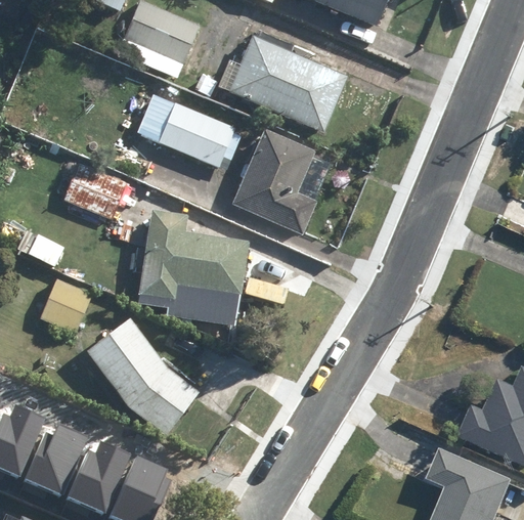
[(97,0),(120,10),(124,0),(97,0)]
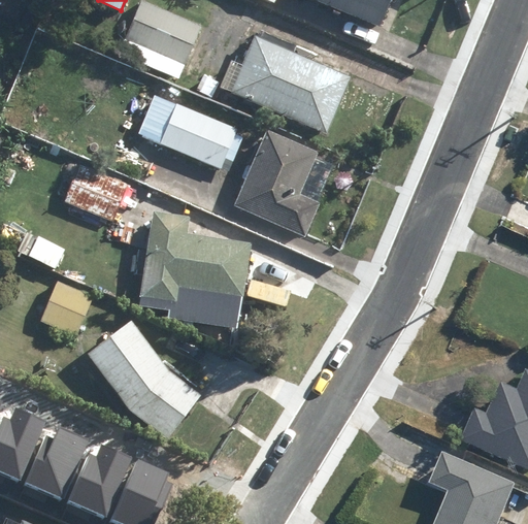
[(202,23),(150,0),(141,0),(118,52),(177,78),(202,23)]
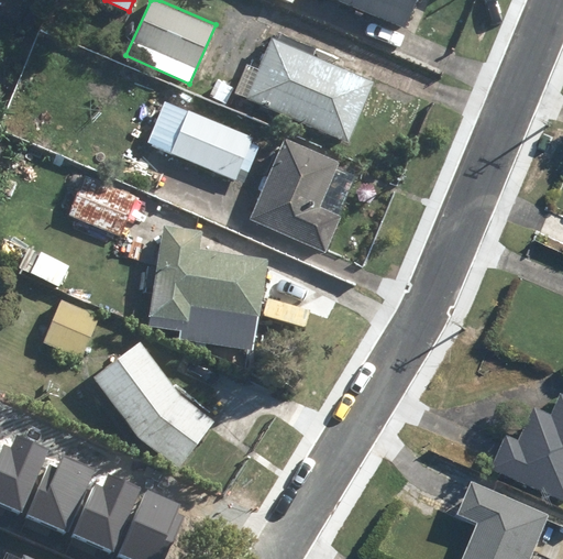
[(341,6),(328,0),(295,0),(291,9),(332,25),(341,6)]
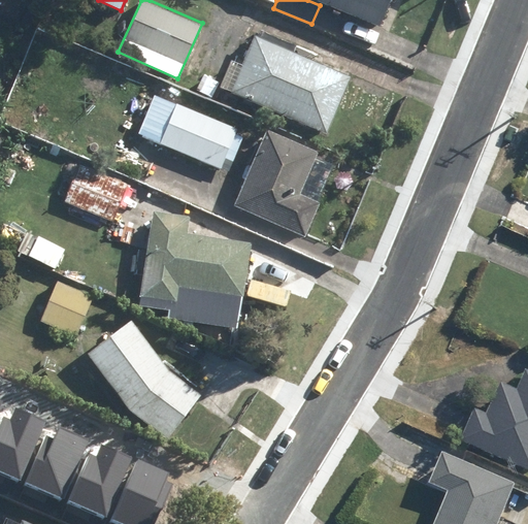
[(317,0),(380,26),(389,0),(317,0)]
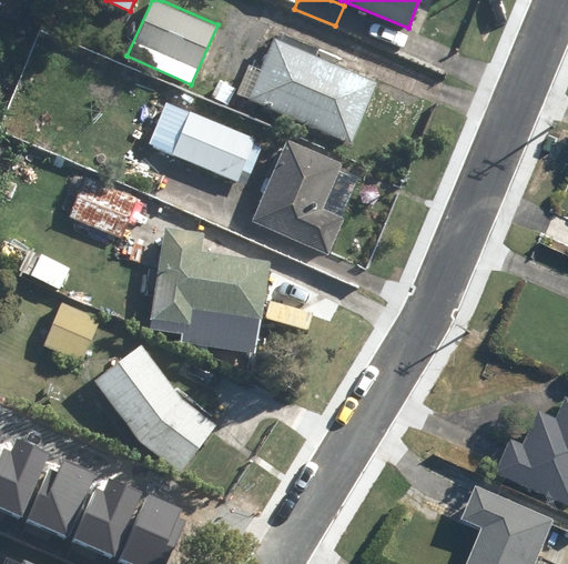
[(378,82),(274,38),(247,100),(352,144),(378,82)]
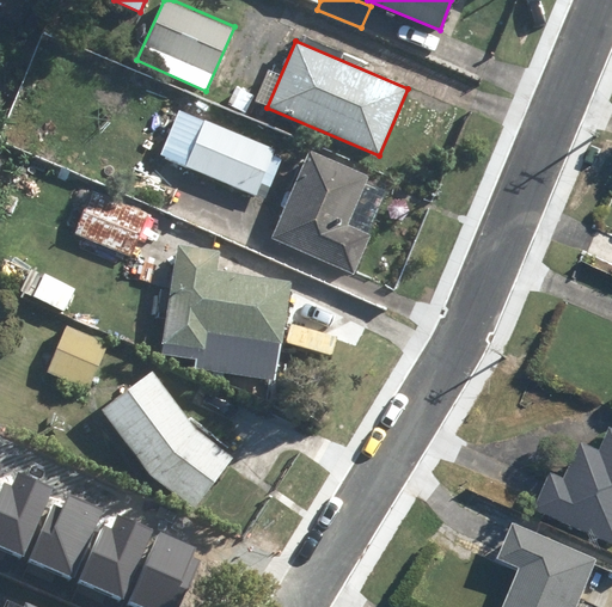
[(276,147),(204,120),(185,167),(257,195),(276,147)]
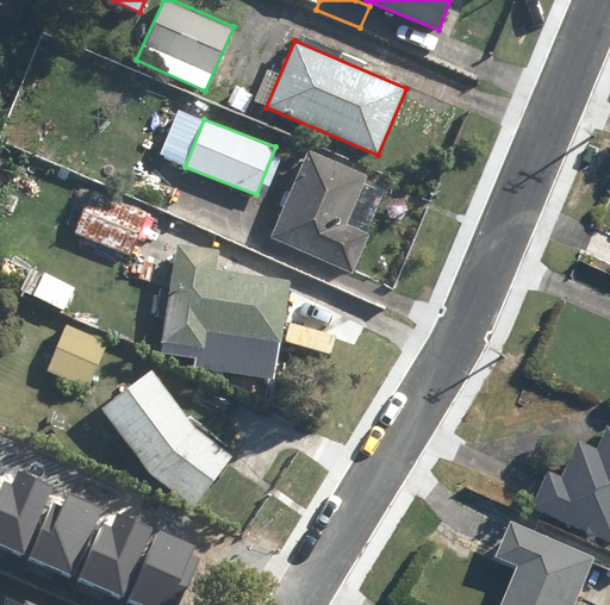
[(368,175),(309,149),(271,237),(353,273),(369,232),(347,223),(368,175)]
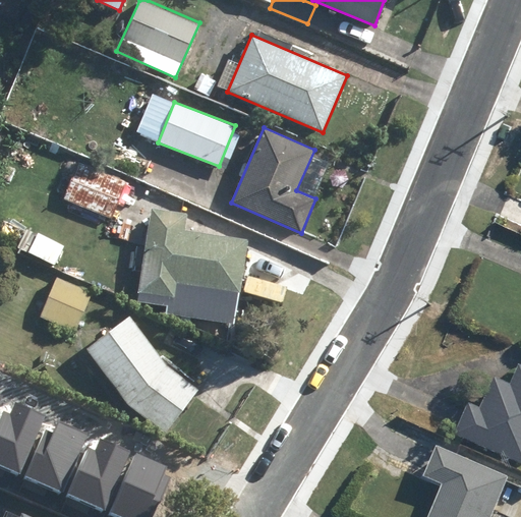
[(78,161),(63,197),(111,217),(126,181),(78,161)]
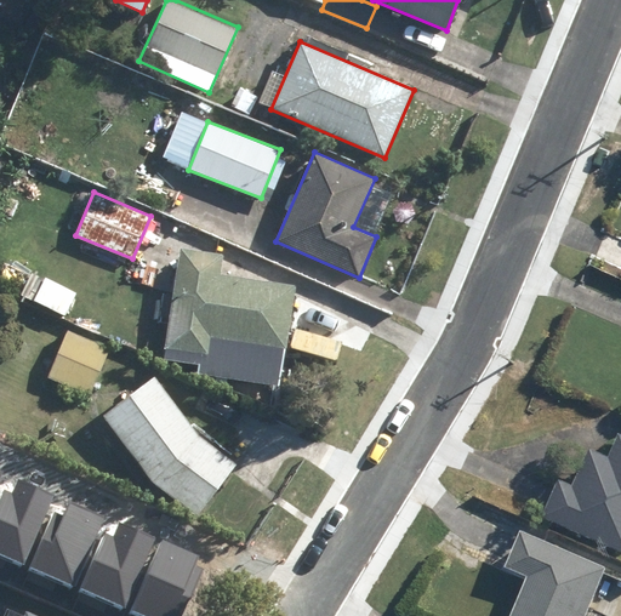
[(295,284),(221,272),(223,254),(180,246),(164,348),(209,355),(211,336),(285,348),(295,284)]
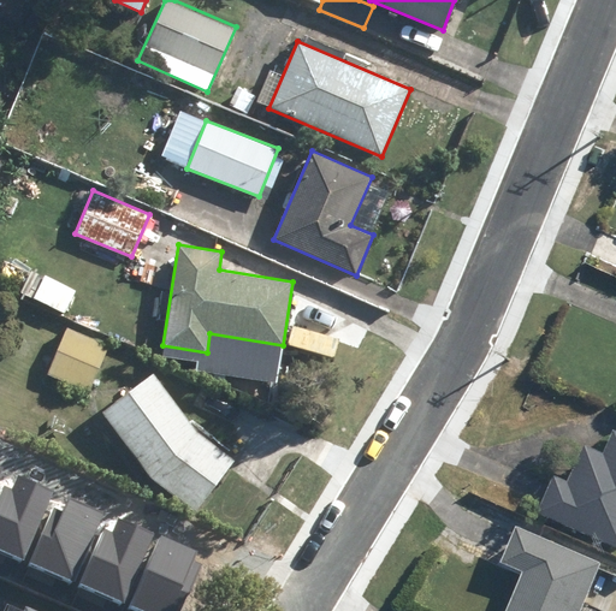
[(110,344),(66,326),(47,373),(89,391),(110,344)]
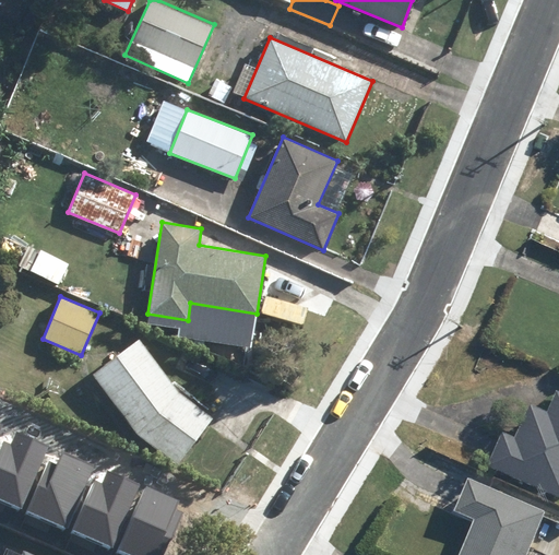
[(212,418),(177,392),(139,341),(93,375),(138,435),(178,464),(212,418)]
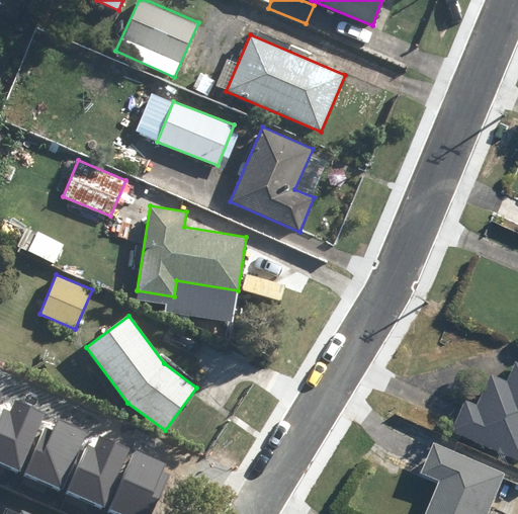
[(517,364),(511,380),(497,374),(484,404),(471,399),(456,430),(517,457),(517,364)]
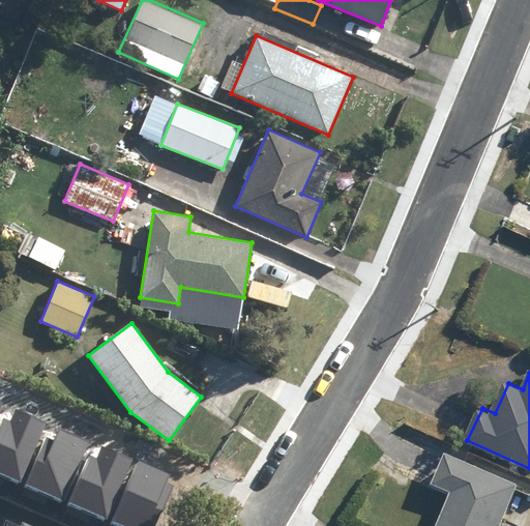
[(112,525),(131,483),(121,477),(133,451),(76,426),(38,509),(76,525),(112,525)]
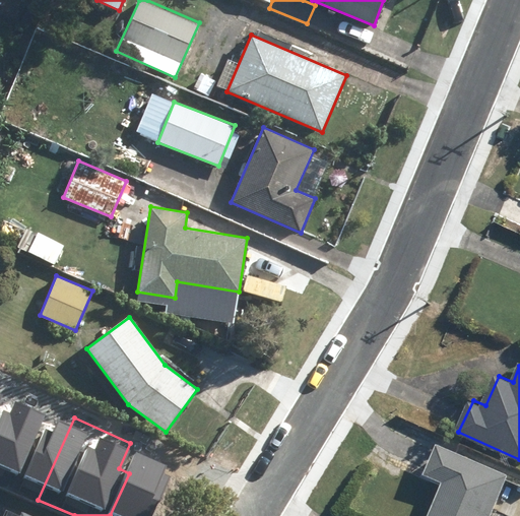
[(493,515),(512,474),(441,443),(428,472),(447,480),(431,515),(493,515)]
